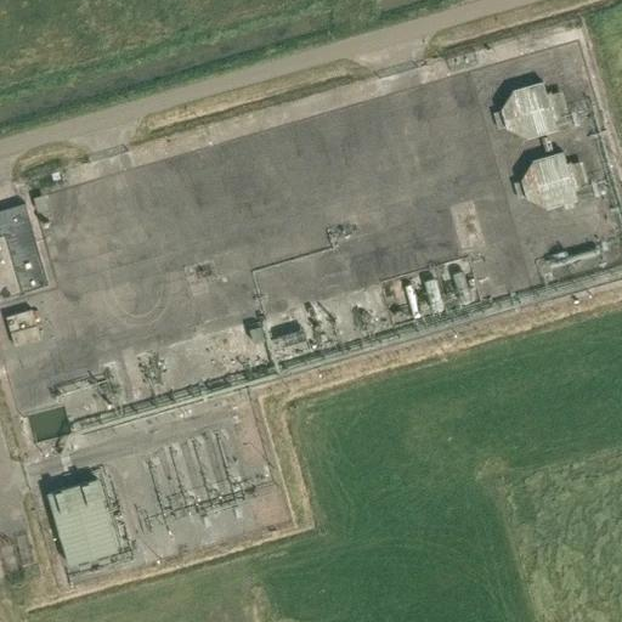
[(546,96),(542,84),(513,92),(501,112),(502,116),(496,118),(499,133),(507,131),(526,141),(555,130),(553,123),(559,120),(558,117),(567,114),(561,95),(553,99),(552,95),(546,96)]
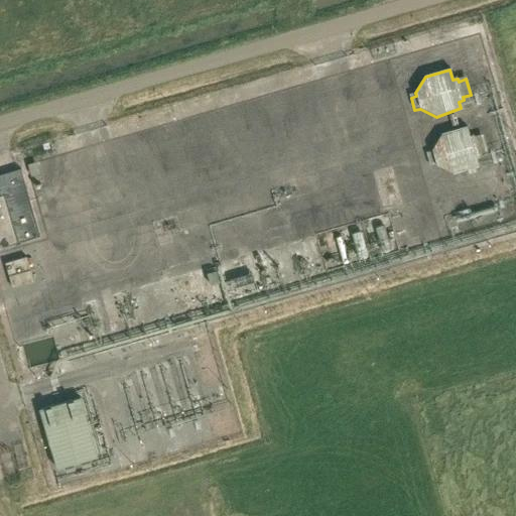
[(470,138),(467,128),(442,135),(432,153),(426,155),(430,168),(436,165),(454,175),(479,167),(476,157),(487,153),(482,135),(470,138)]
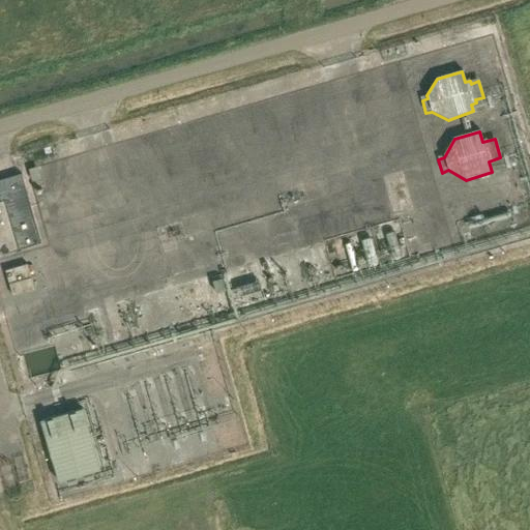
[(42,245),(23,176),(0,182),(0,247),(2,257),(42,245)]
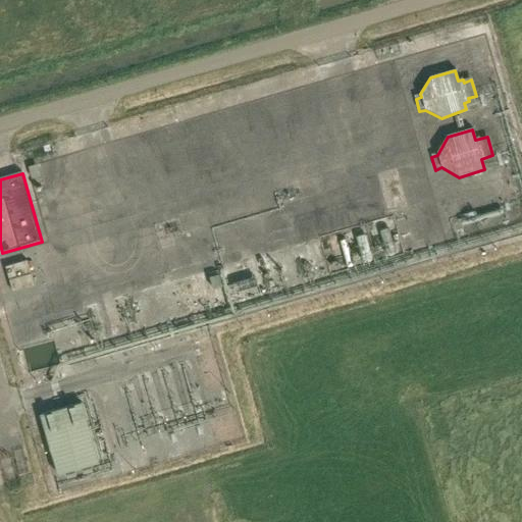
[(281,252),(291,285),(313,279),(312,278),(334,272),(325,240),(281,252)]
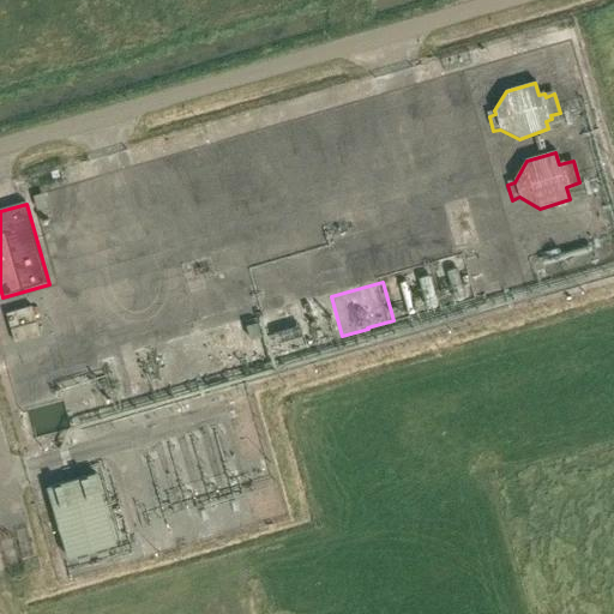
[(41,337),(32,307),(7,314),(16,343),(41,337)]
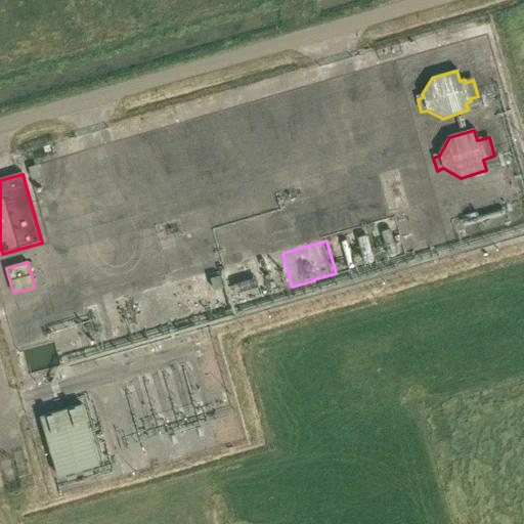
[(54,331),(59,350),(89,343),(84,322),(54,331)]
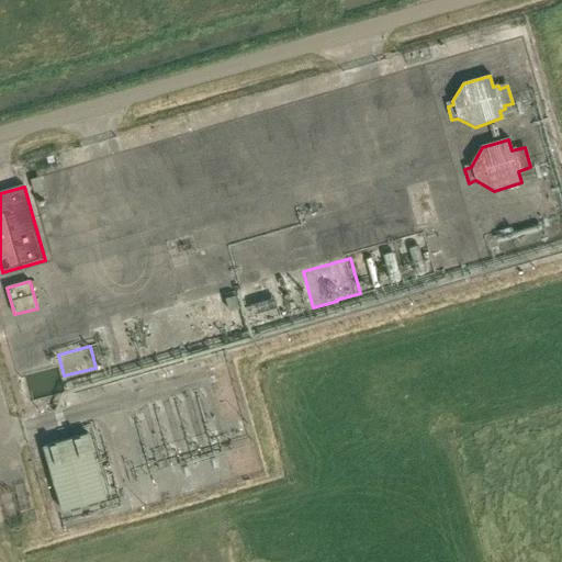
[(47,372),(30,378),(36,398),(54,393),(47,372)]
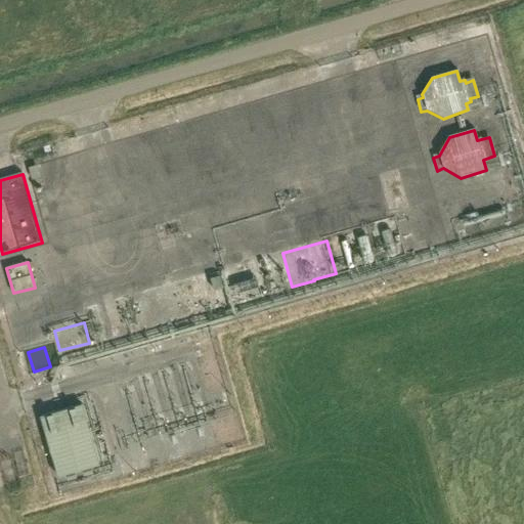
[(99,463),(83,404),(41,416),(57,475),(99,463)]
